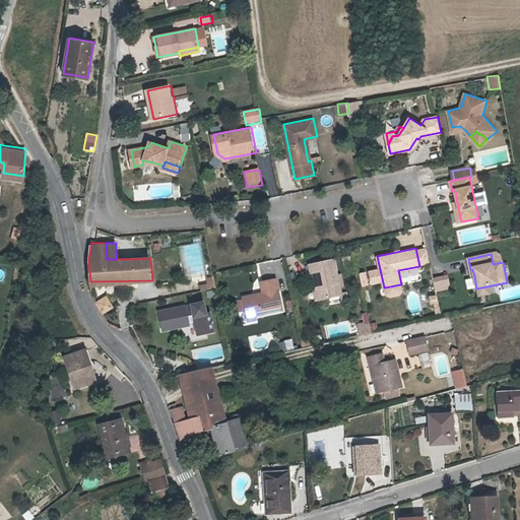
[(309,263),(311,272),(313,271),(316,286),(319,299),(341,294),(334,258),(309,263)]
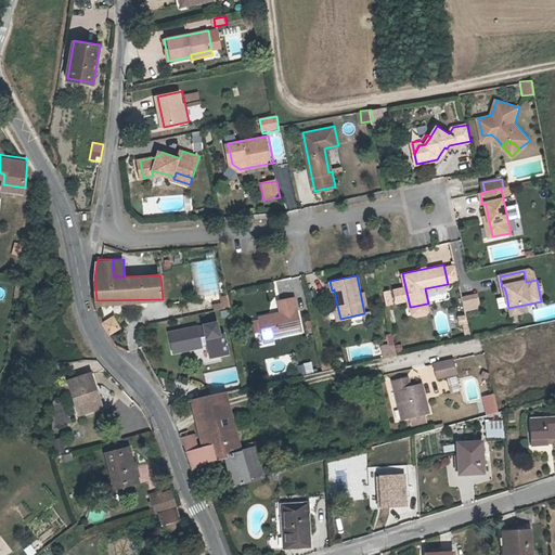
[(476,293),(461,295),(464,311),(479,308),(476,293)]
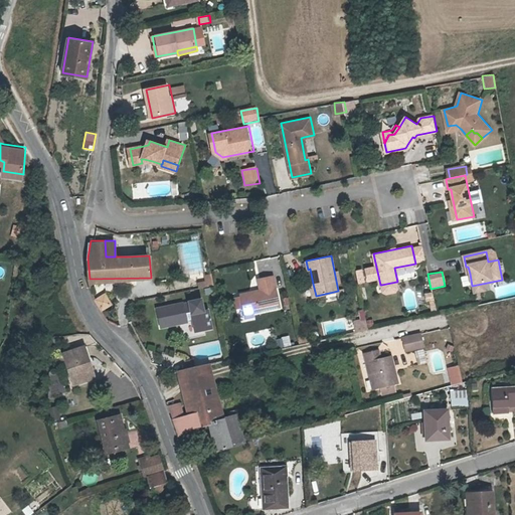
[(205,280),(197,282),(198,288),(212,285),(213,284),(211,273),(204,274),(205,280)]
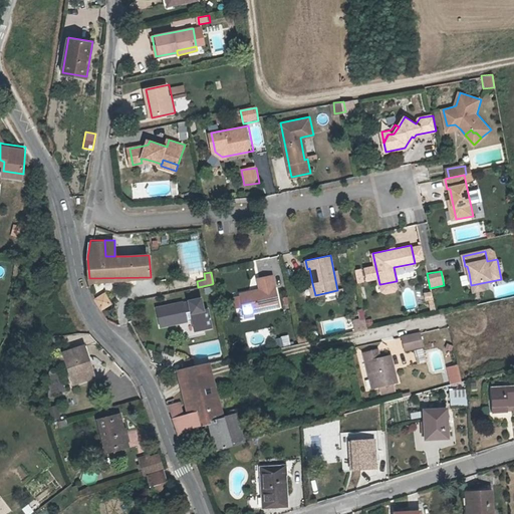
[(243,307),(251,306),(252,311),(279,305),(272,274),(257,277),(260,288),(258,292),(254,293),(250,291),(240,293),(240,295),(242,305),(243,307)]
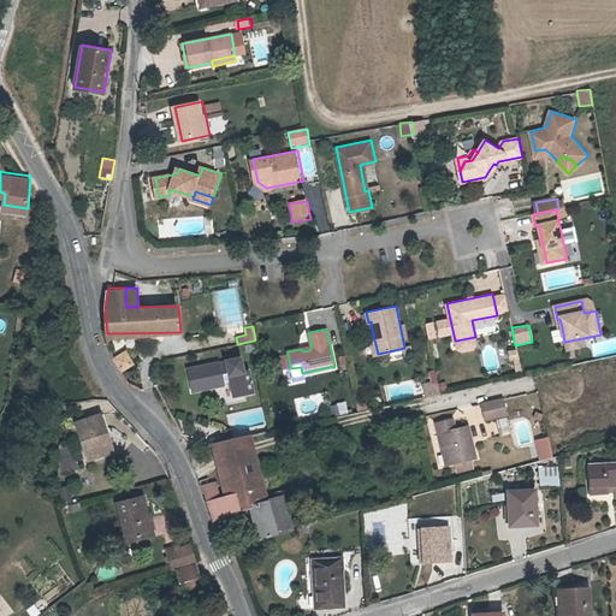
[(474,337),(456,341),(457,348),(462,350),(473,348),(475,344),(474,337)]
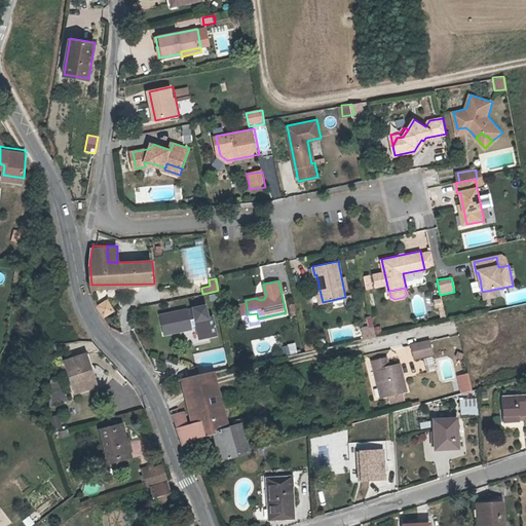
[(493,290),(483,292),(484,300),(495,297),(493,290)]
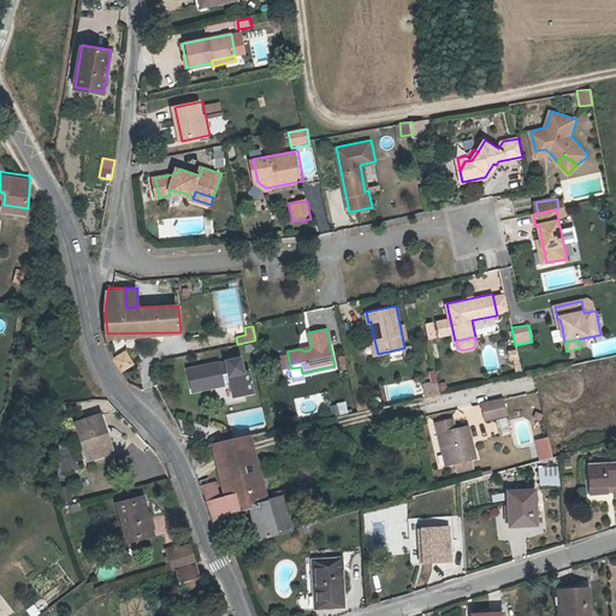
[(113,355),(119,367),(132,360),(126,348),(113,355)]
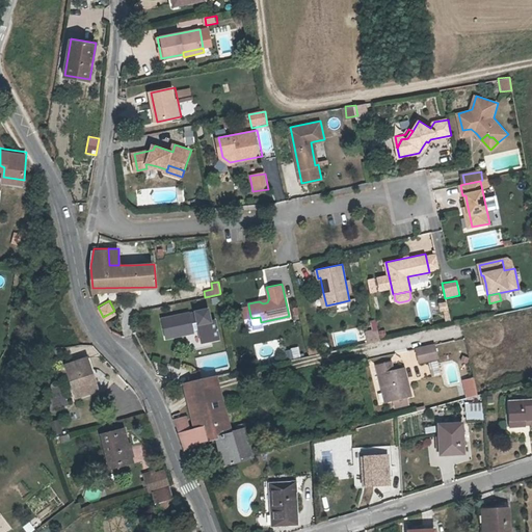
[(447,301),(437,302),(440,319),(448,318),(447,301)]
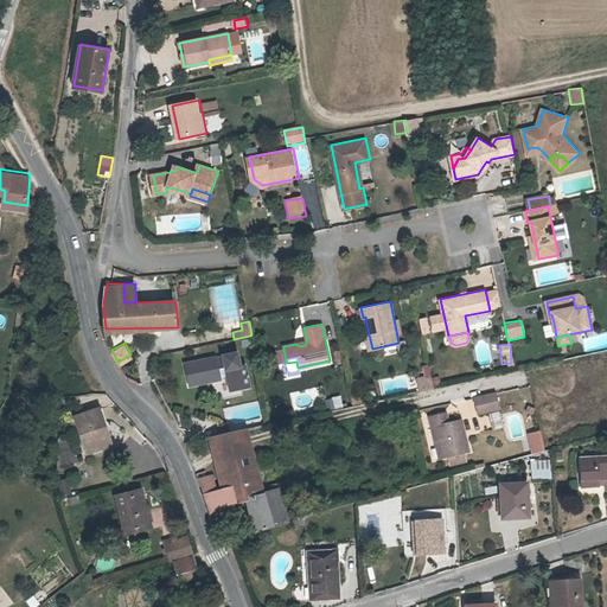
[(238,352),(224,355),(225,360),(218,362),(217,357),(185,363),(190,385),(219,378),(219,377),(228,375),(231,390),(250,387),(246,365),(241,365),(238,352)]
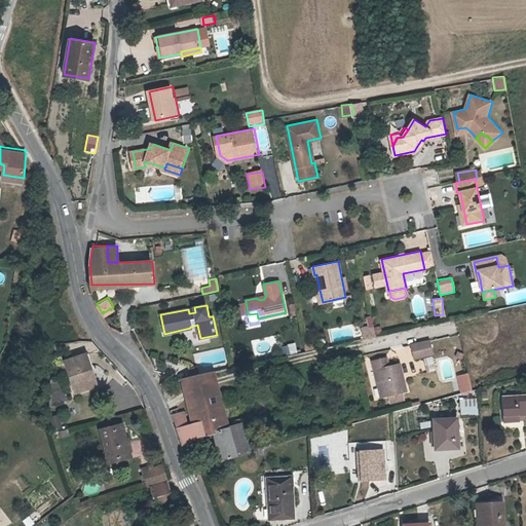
[(364,338),(376,336),(374,326),(369,327),(362,328),(364,338)]
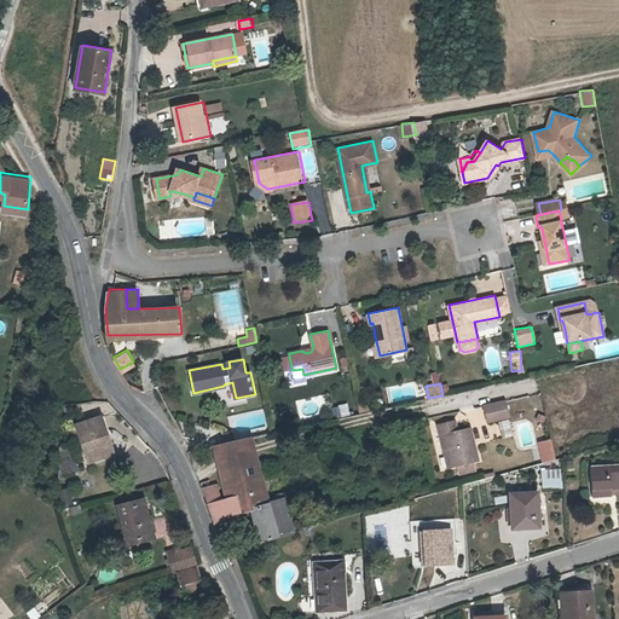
[(484,406),(487,422),(509,417),(505,401),(484,406)]
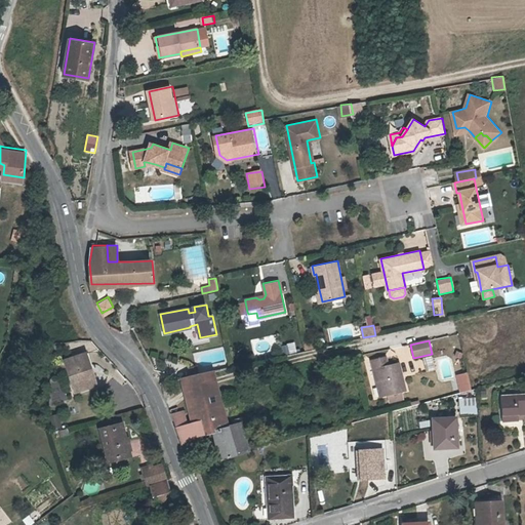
[(280,346),(282,355),(296,351),(294,341),(280,346)]
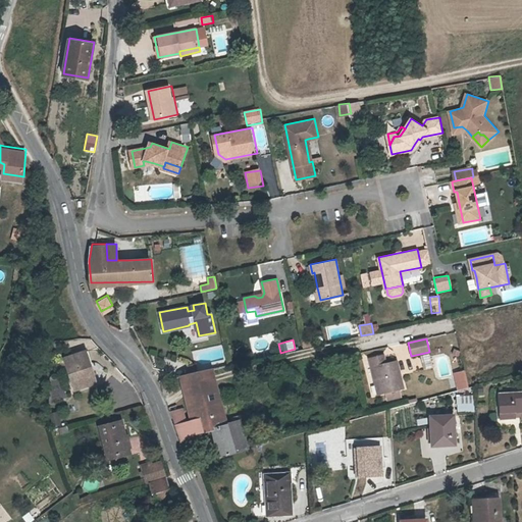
[(88,350),(68,358),(81,386),(100,378),(88,350)]
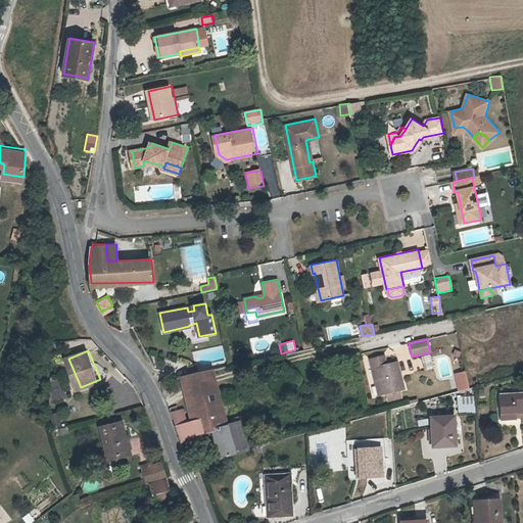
[(371,358),(372,367),(376,366),(382,392),(405,387),(398,362),(388,364),(386,354),(371,358)]
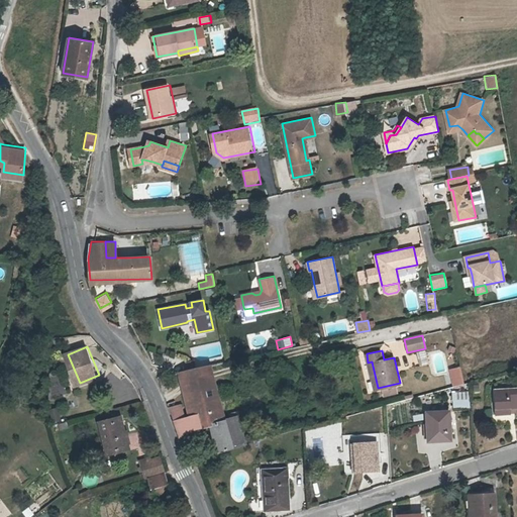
[(372,362),(368,363),(374,389),(378,388),(372,362)]
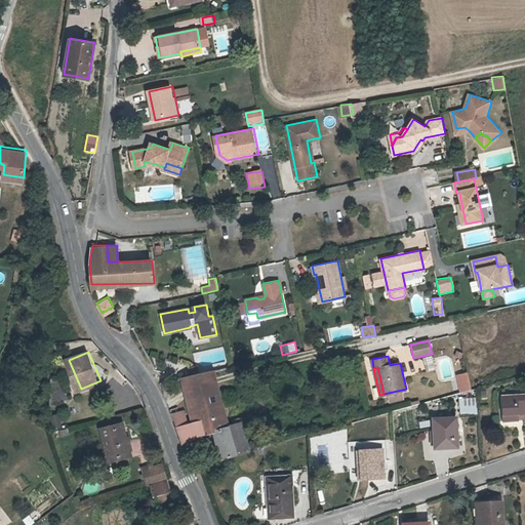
[(193,374),(180,377),(189,408),(221,401),(212,370),(199,373),(193,374)]
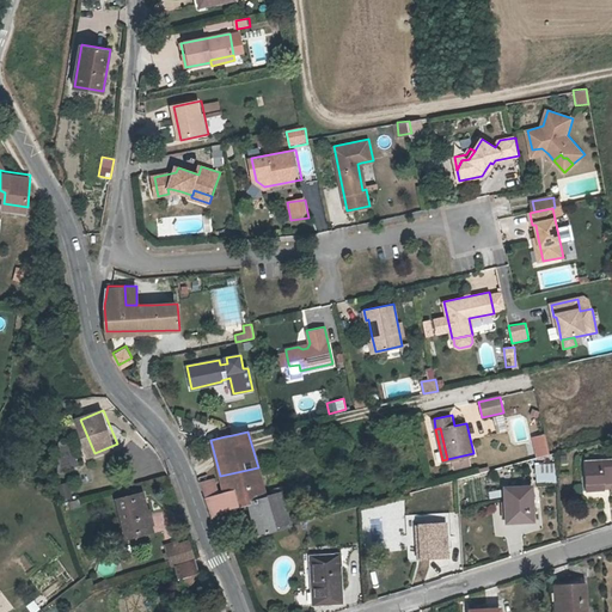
[(531,436),(536,457),(549,453),(544,433),(531,436)]
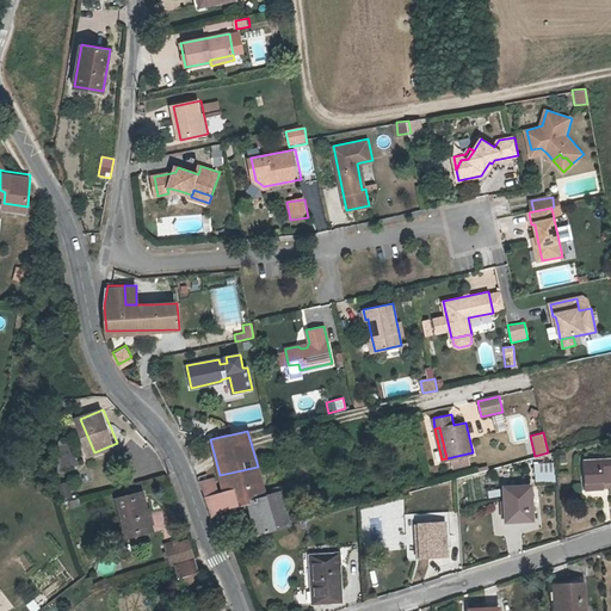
[(57,440),(61,451),(69,449),(67,438),(57,440)]
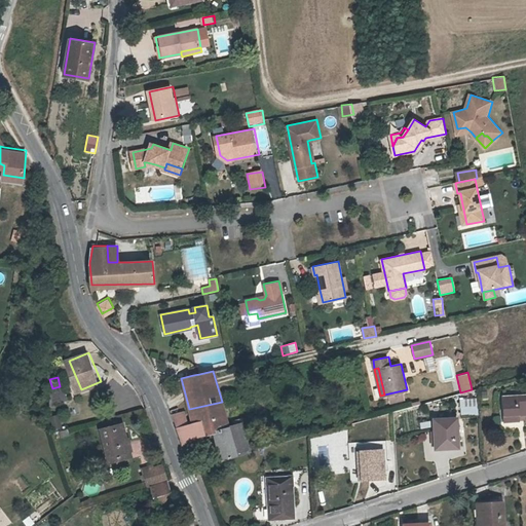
[(175,397),(171,380),(161,382),(167,398),(175,397)]
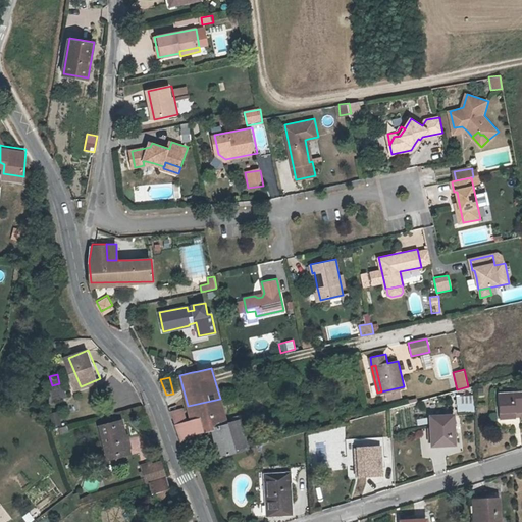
[(53,400),(60,398),(58,387),(51,389),(53,400)]
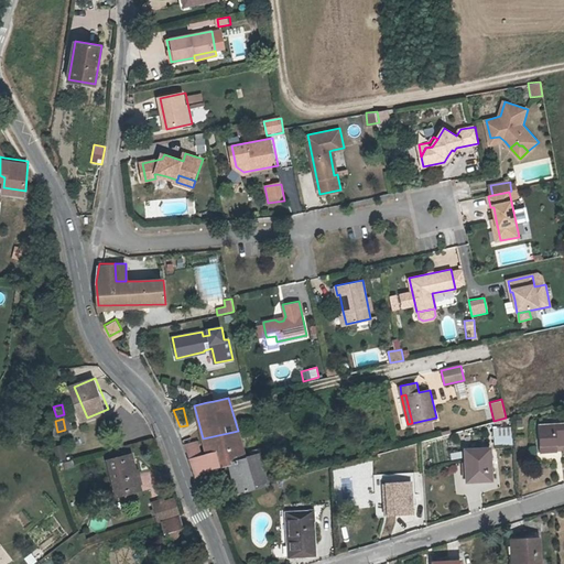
[(563,421),(540,423),(541,451),(561,449),(561,443),(563,443),(563,421)]
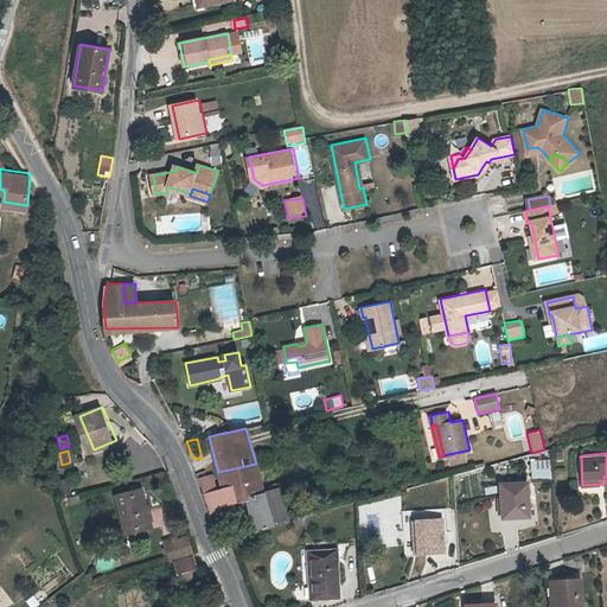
[(255,529),(274,522),(267,493),(256,464),(218,472),(224,489),(218,490),(213,475),(199,479),(209,506),(247,498),(255,529)]
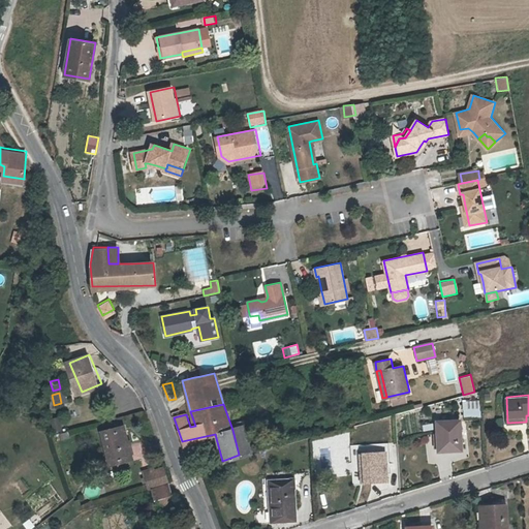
[(49,418),(53,433),(63,430),(59,415),(49,418)]
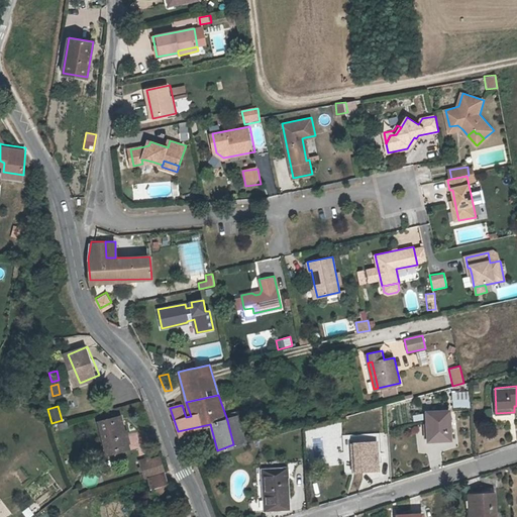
[(452,409),(428,411),(430,440),(454,438),(452,409)]
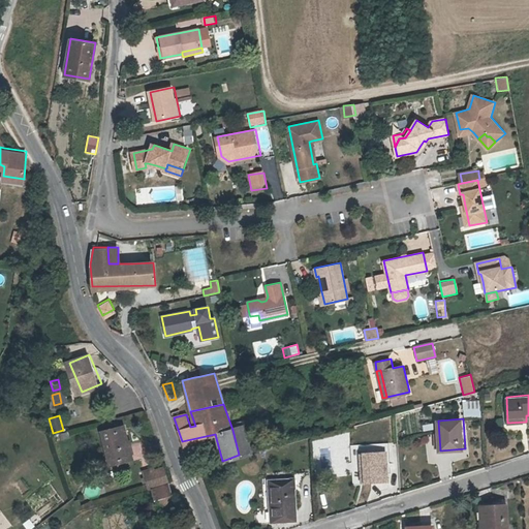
[(250,426),(232,430),(239,455),(256,450),(250,426)]
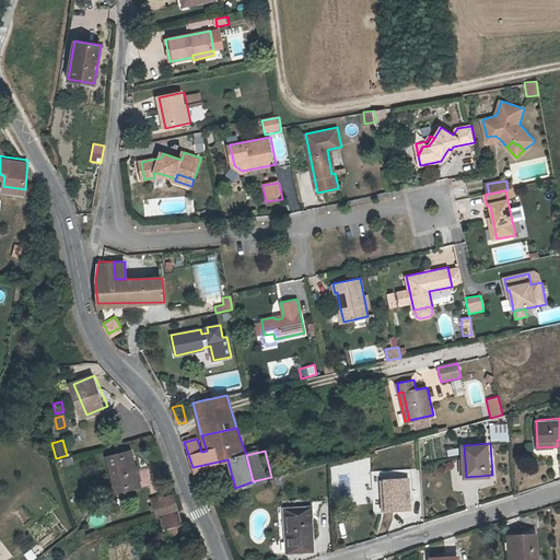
[(132,453),(108,458),(115,490),(139,486),(132,453)]
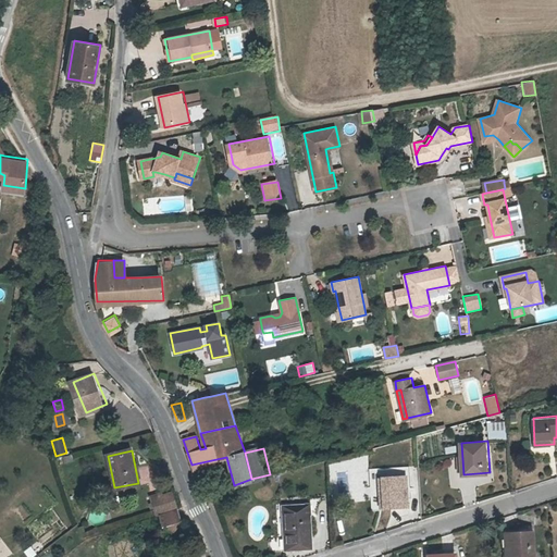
[(406,481),(379,483),(380,508),(407,507),(406,481)]
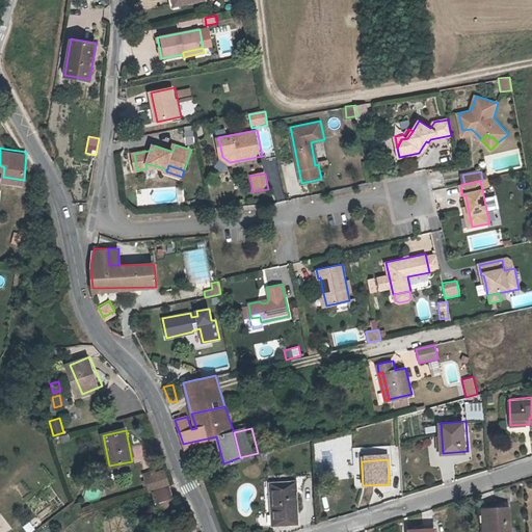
[(203,472),(201,466),(192,469),(194,475),(203,472)]
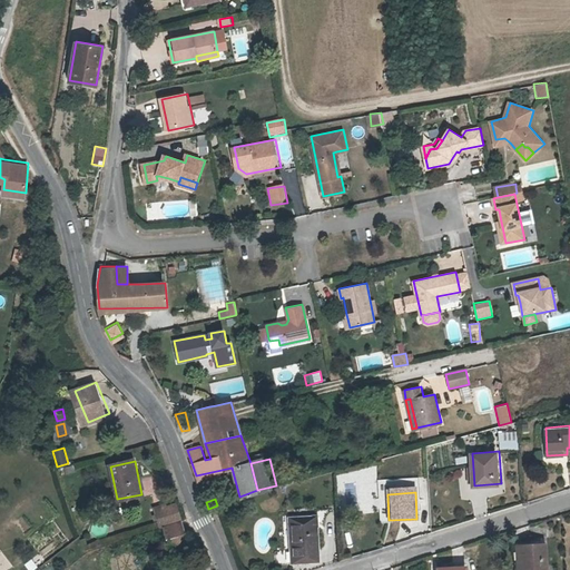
[(175,507),(174,504),(153,510),(154,513),(175,507)]
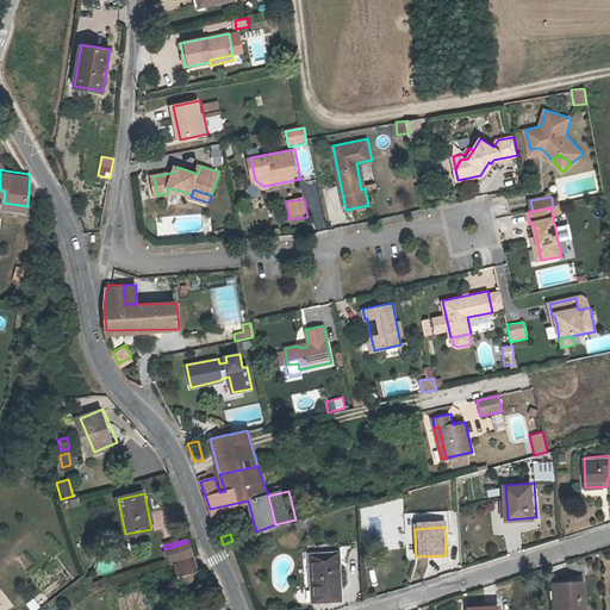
[(165,549),(168,562),(191,555),(187,542),(165,549)]
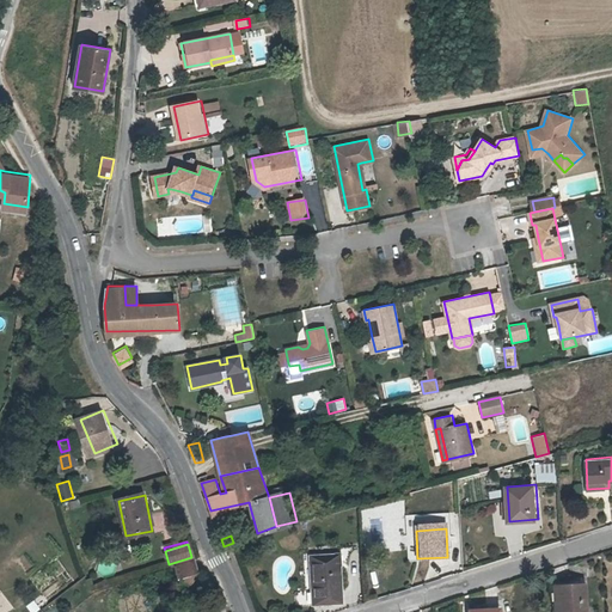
[(341,556),(306,558),(308,604),(343,601),(341,556)]
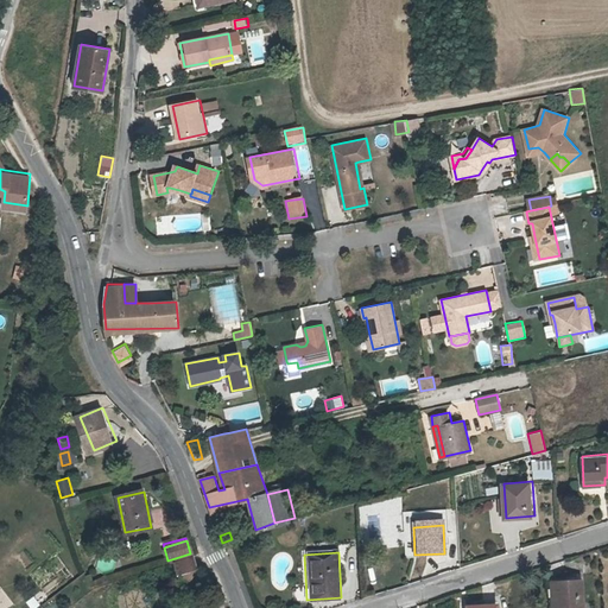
[(173,562),(182,587),(198,583),(190,556),(173,562)]
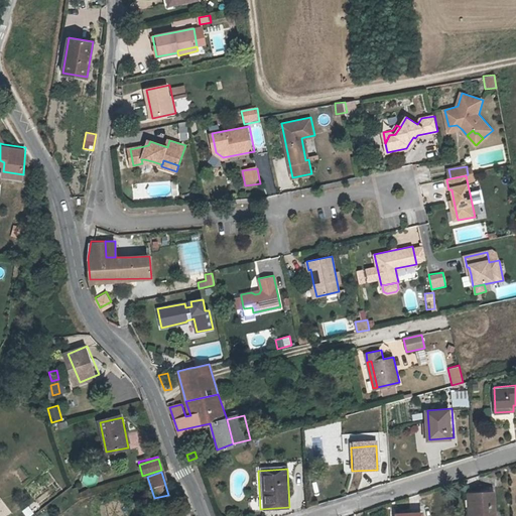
[(471,515),(493,515),(492,494),(470,496),(471,515)]
